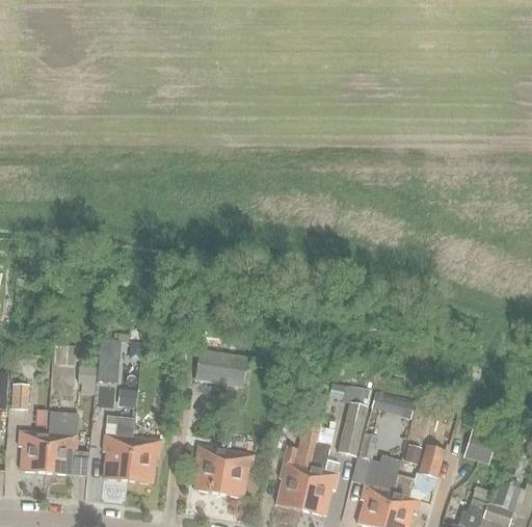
[(200,347),(194,378),(242,386),(246,356),(246,354),(227,351),(200,347)]
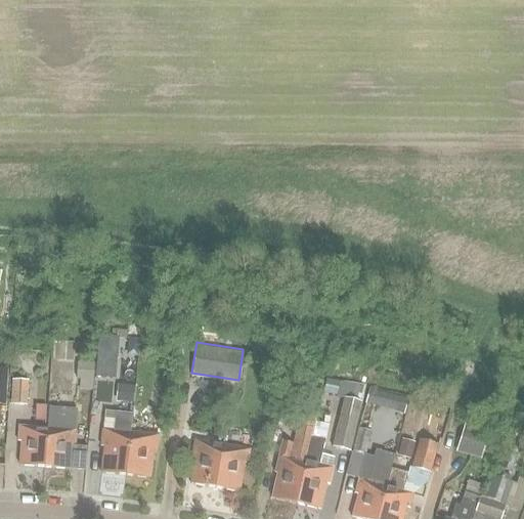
[(116,345),(99,343),(96,380),(113,381),(116,345)]
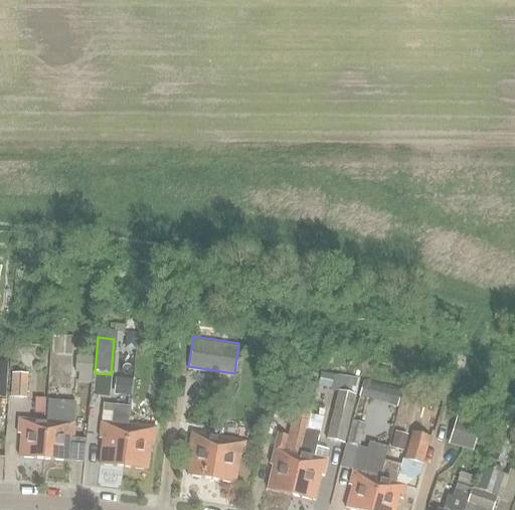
[(77,353),(76,377),(89,378),(93,379),(95,354),(77,353)]
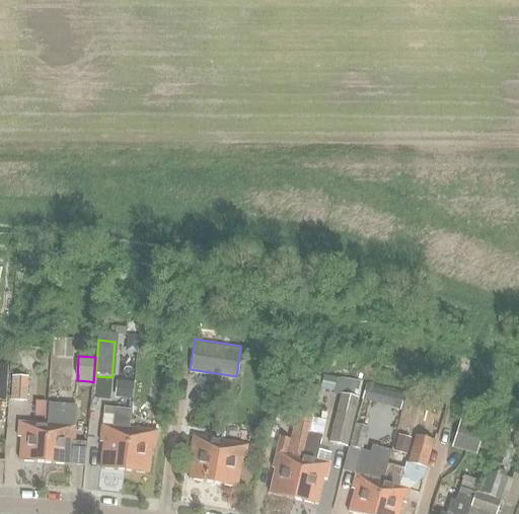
[(26,396),(27,373),(12,372),(11,396),(26,396)]
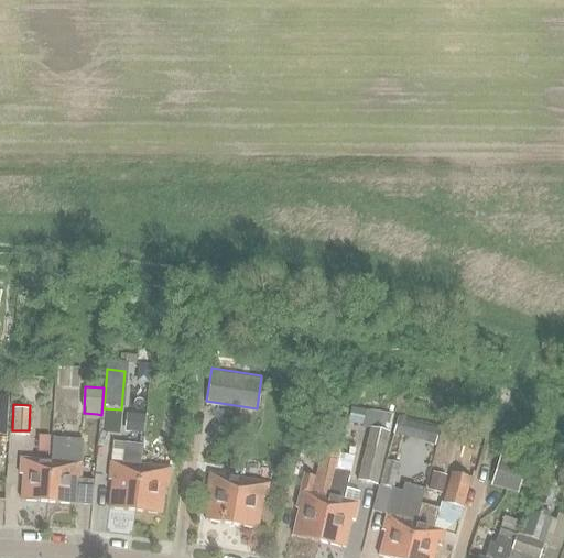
[(371,404),(368,418),(393,423),(396,408),(371,404)]
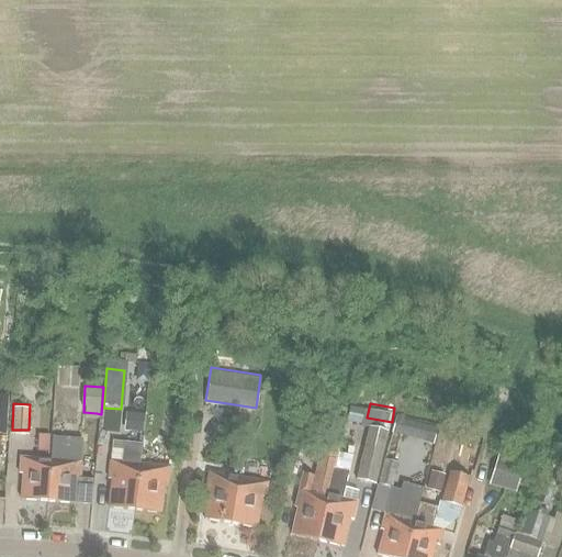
[(124,426),(143,429),(145,410),(126,408),(124,426)]
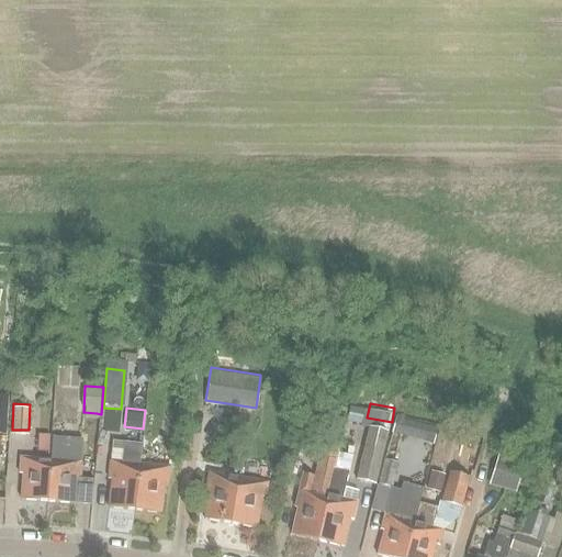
[(397,410),(392,429),(404,433),(409,416),(404,415),(405,412),(400,411),(397,410)]
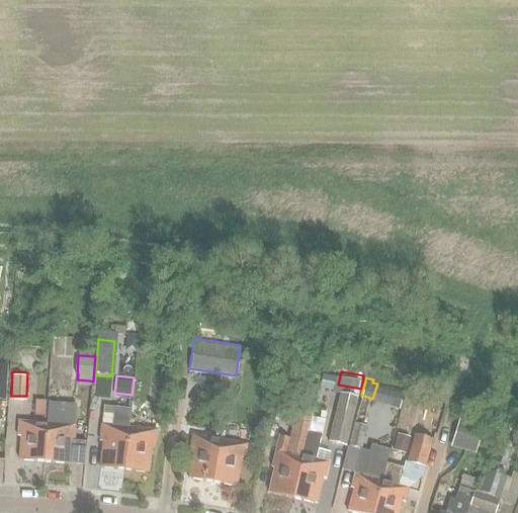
[(346,442),(352,420),(358,395),(341,391),(329,438),(346,442)]
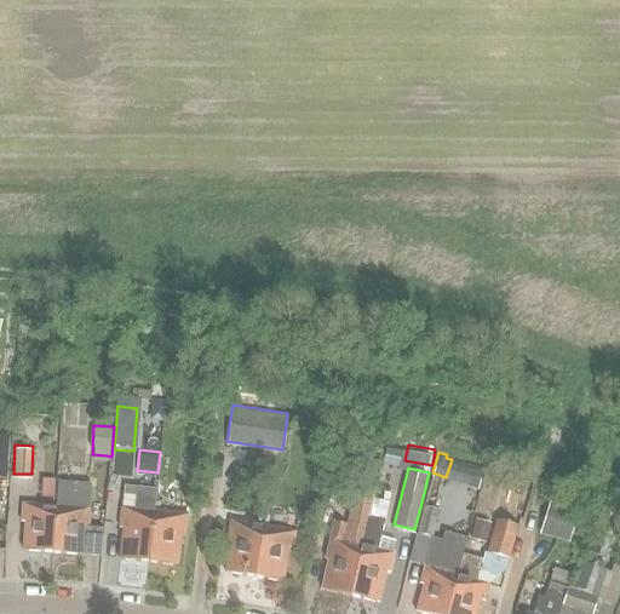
[(89,505),(91,481),(58,478),(56,503),(89,505)]
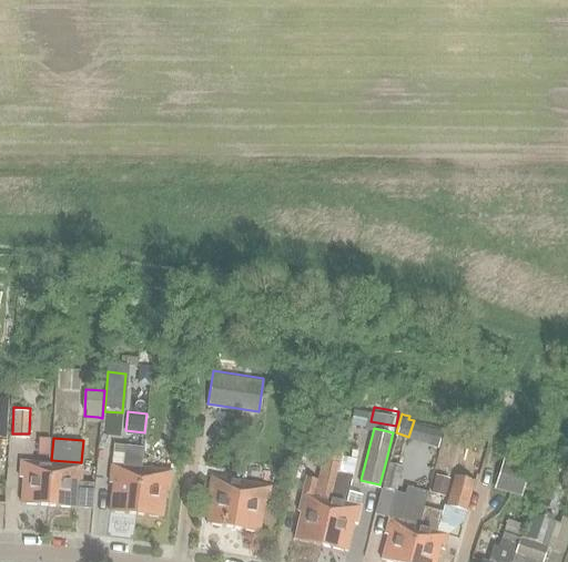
[(122,441),(120,462),(141,465),(143,443),(122,441)]
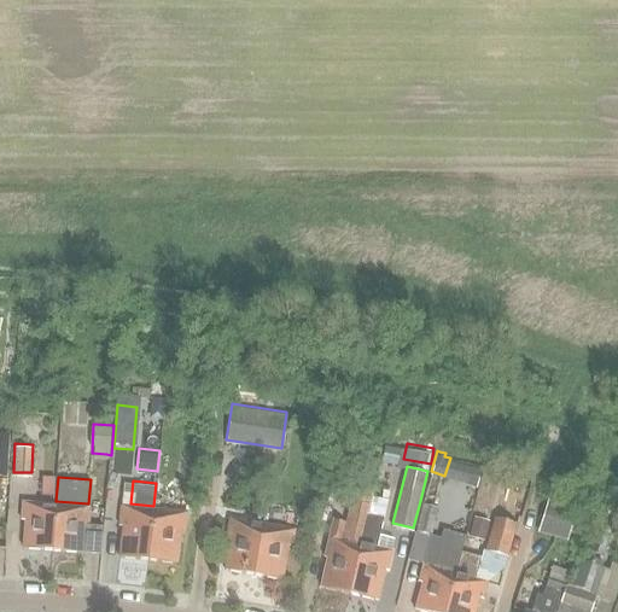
[(350,592),(374,485),(355,482),(347,519),(334,517),(331,534),(328,534),(324,554),(328,554),(321,584),(350,592)]
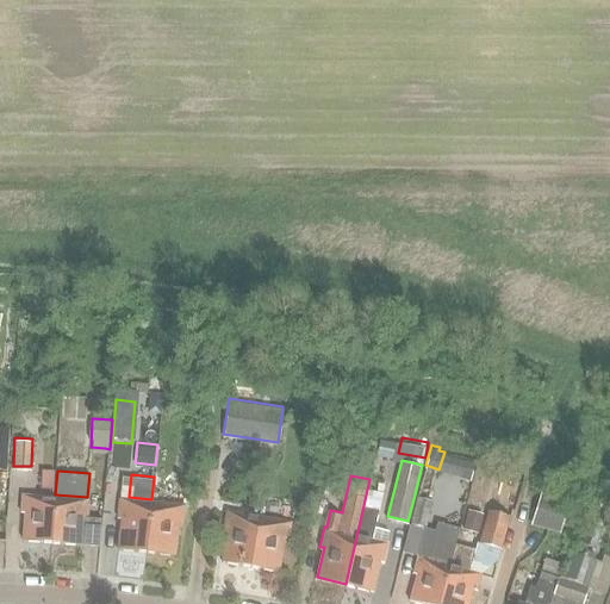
[(372,537),(375,523),(379,508),(365,504),(369,479),(346,584),(373,590),(380,560),(384,561),(388,541),(372,537)]
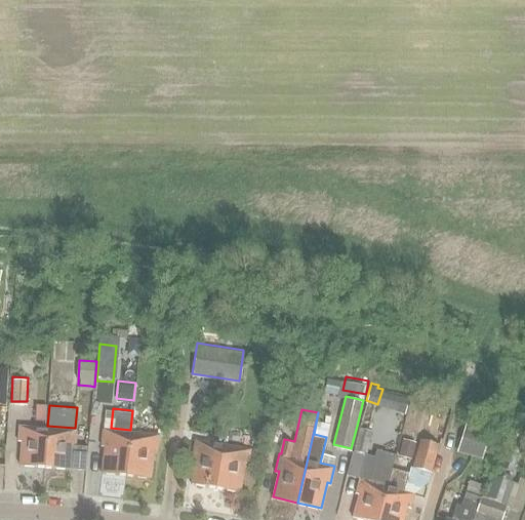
[(480,453),(488,429),(466,422),(457,446),(480,453)]
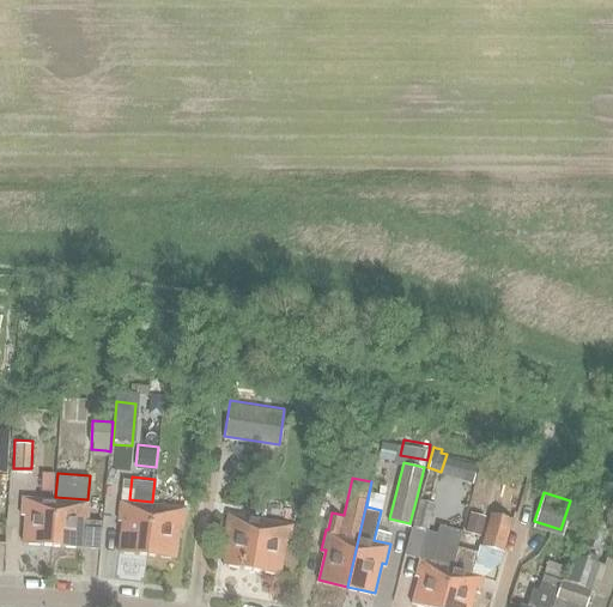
[(52,544),(55,497),(23,495),(22,513),(25,514),(23,541),(52,544)]
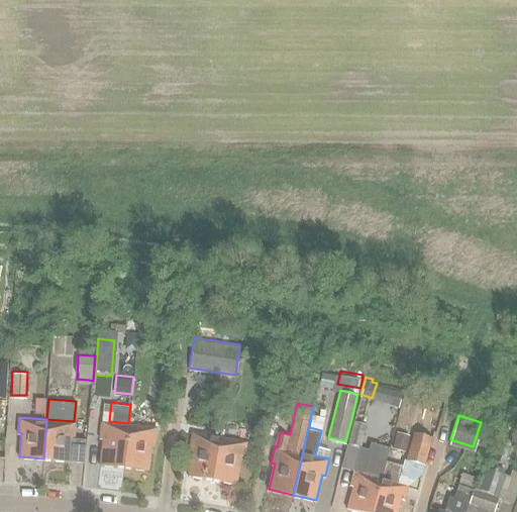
[(73,436),(74,421),(46,419),(43,458),(69,459),(70,436),(73,436)]
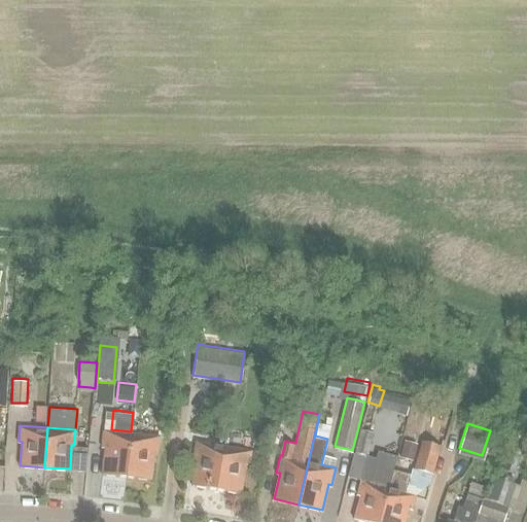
[(358,427),(352,450),(366,454),(373,430),(358,427)]
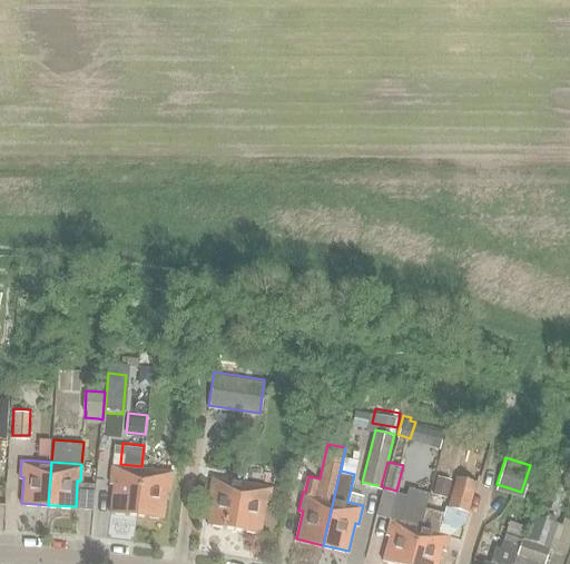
[(137,514),(143,466),(141,466),(120,464),(112,463),(110,482),(114,482),(110,511),(137,514)]
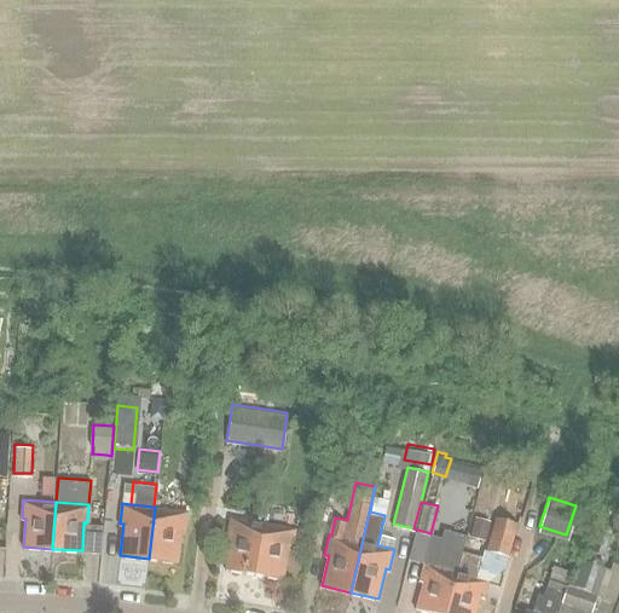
[(185,531),(187,510),(155,507),(149,559),(178,561),(181,531),(185,531)]
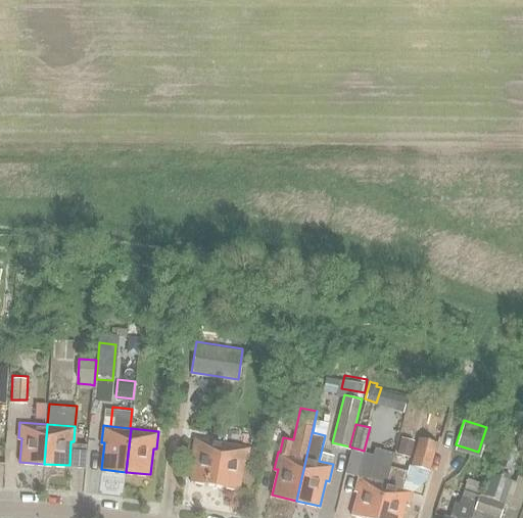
[(435,439),(418,434),(410,462),(428,467),(435,439)]
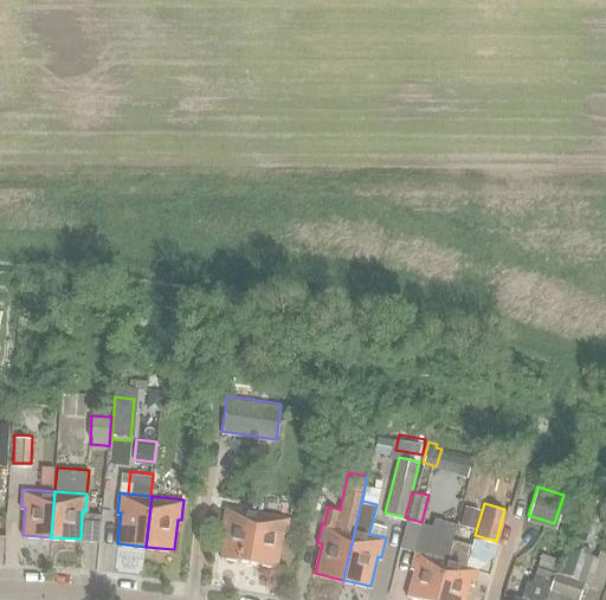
[(461,523),(475,527),(479,508),(465,504),(461,523)]
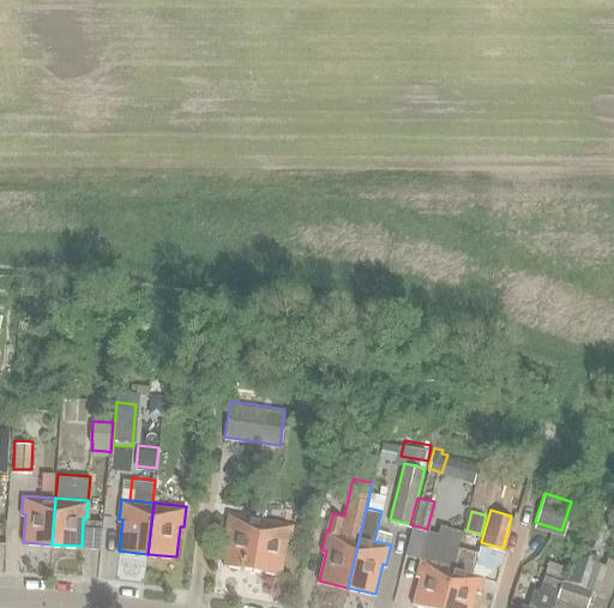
[(224,564),(253,569),(281,573),(287,543),(290,543),(294,523),(229,512),(226,533),(229,534),(224,564)]
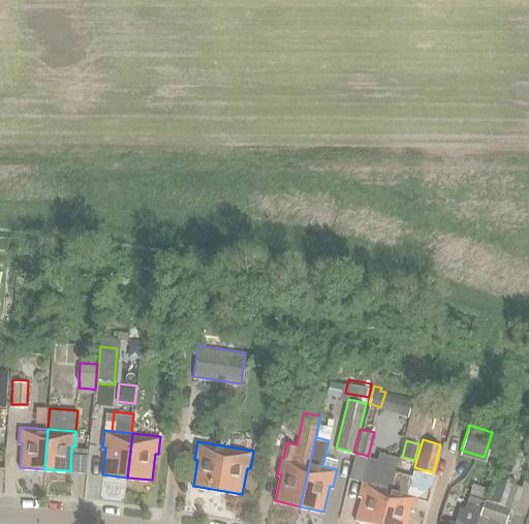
[(360,496),(363,496),(355,520),(370,523),(380,523),(396,470),(400,456),(383,452),(378,469),(368,466),(360,496)]
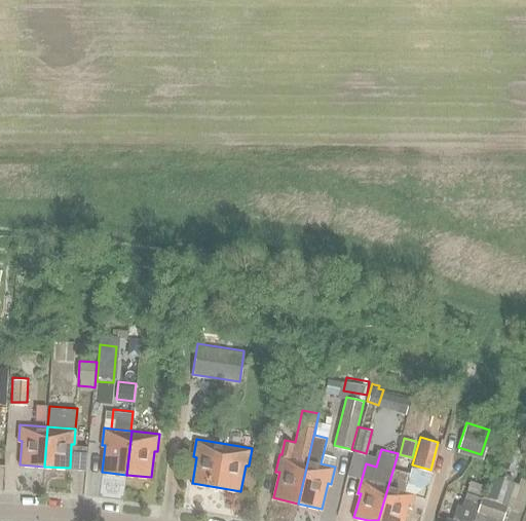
[(514,470),(519,453),(506,449),(501,466),(514,470)]
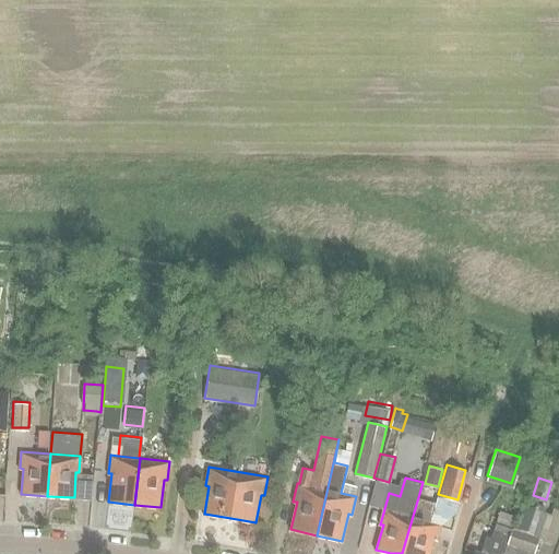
[(437,540),(441,525),(430,521),(436,502),(418,497),(402,553),(429,553),(433,539),(437,540)]
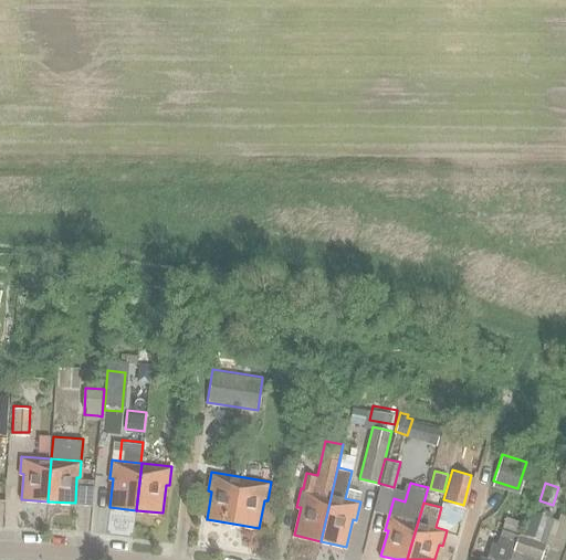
[(551,515),(533,508),(525,531),(543,538),(551,515)]
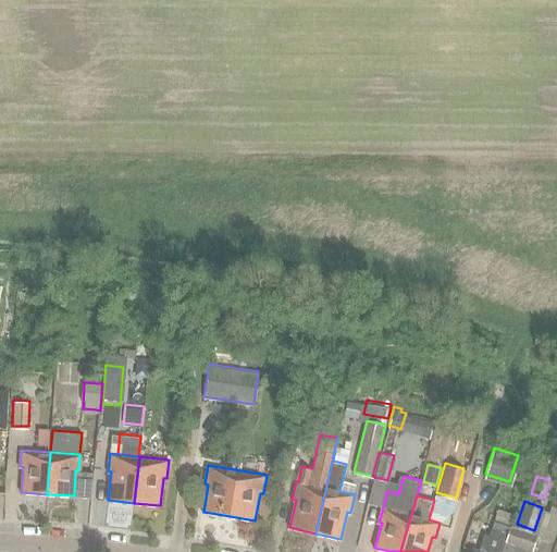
[(502,551),(510,527),(494,520),(489,534),(484,532),(479,550),(473,548),(471,551),(502,551)]
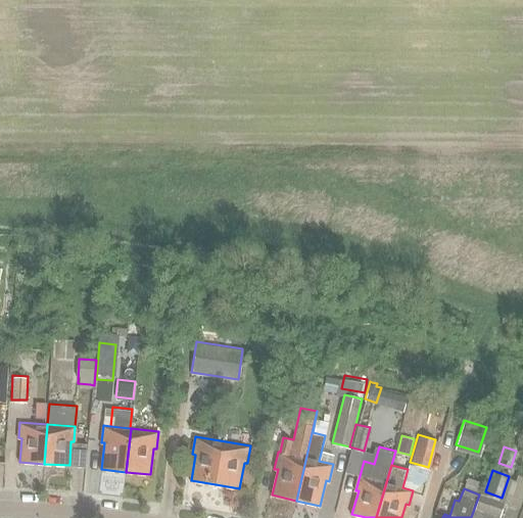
[(479,495),(471,517),(498,517),(500,516),(505,503),(480,493),(479,495)]
